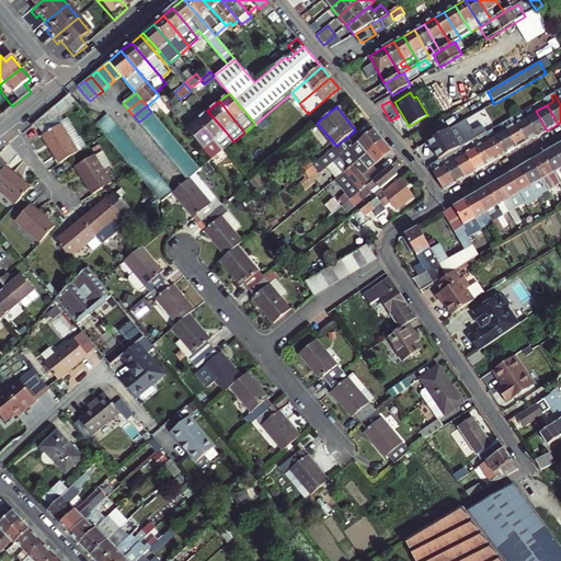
[(442,157),(496,127),(487,109),(432,138),(442,157)]
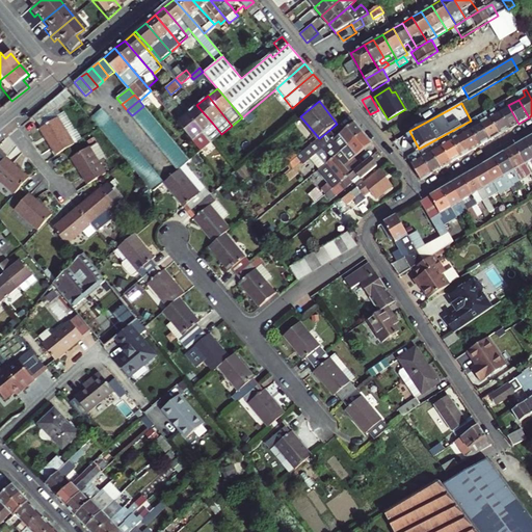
[(48,104),(32,117),(40,124),(53,111),(48,104)]
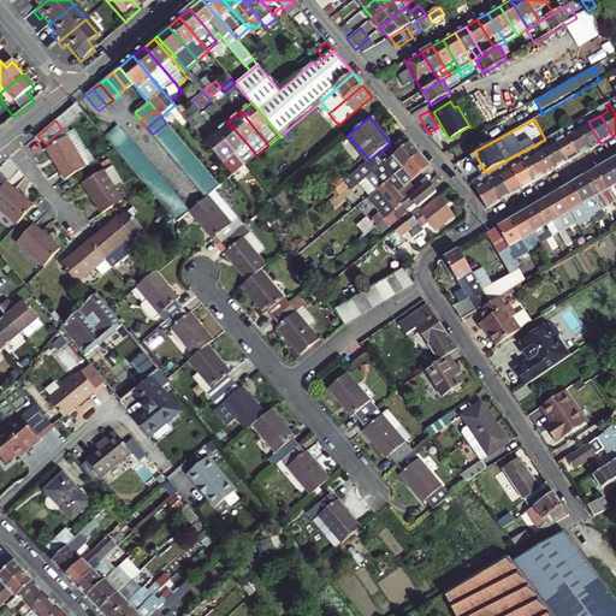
[(247,143),(227,122),(217,131),(246,165),(256,155),(247,143)]
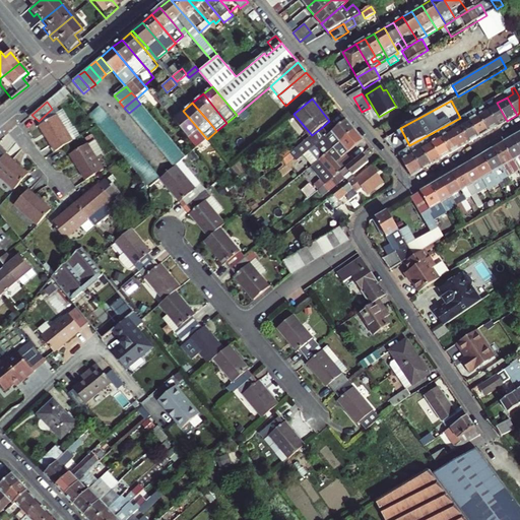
[(507,121),(497,103),(488,108),(498,126),(507,121)]
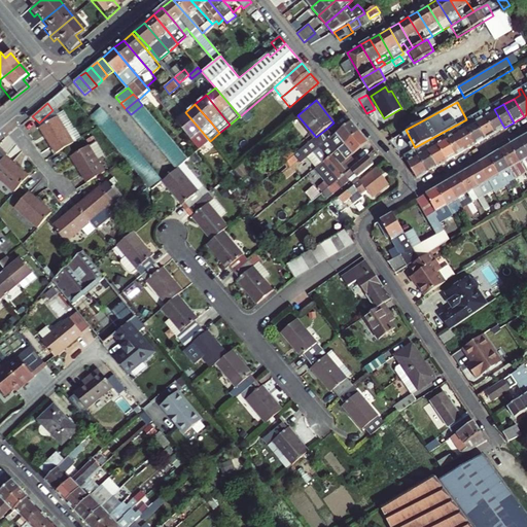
[(136,120),(147,111),(142,105),(131,114),(136,120)]
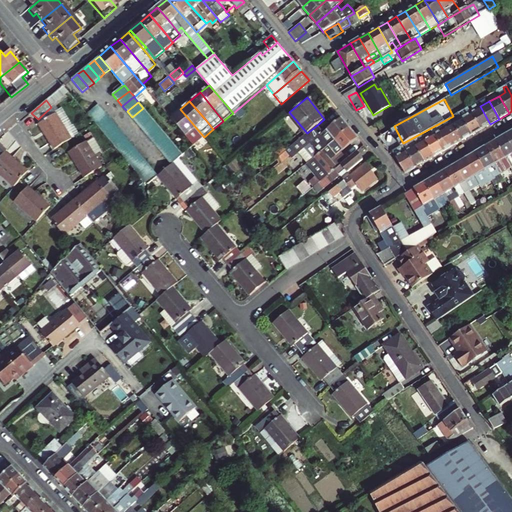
[(93,121),(104,112),(98,105),(88,114),(93,121)]
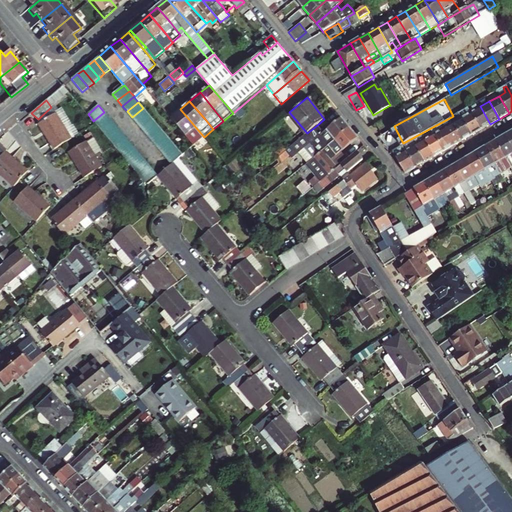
[(490,124),(480,106),(470,112),(480,130),(490,124)]
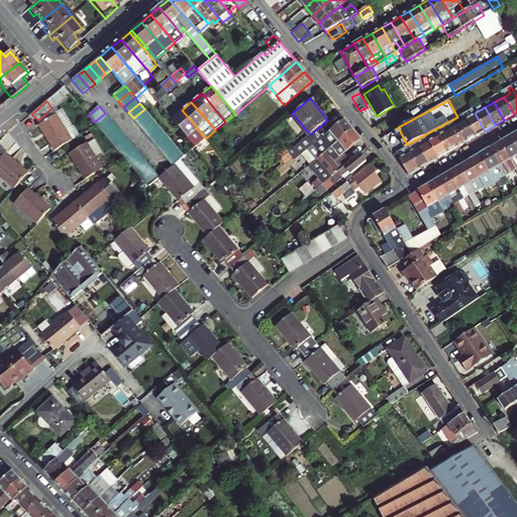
[(137,124),(149,114),(144,109),(133,118),(137,124)]
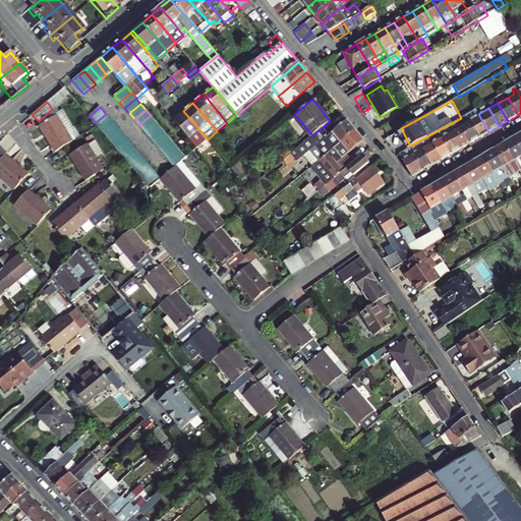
[(476,110),(467,115),(469,120),(479,137),(488,132),(478,114),(476,110)]
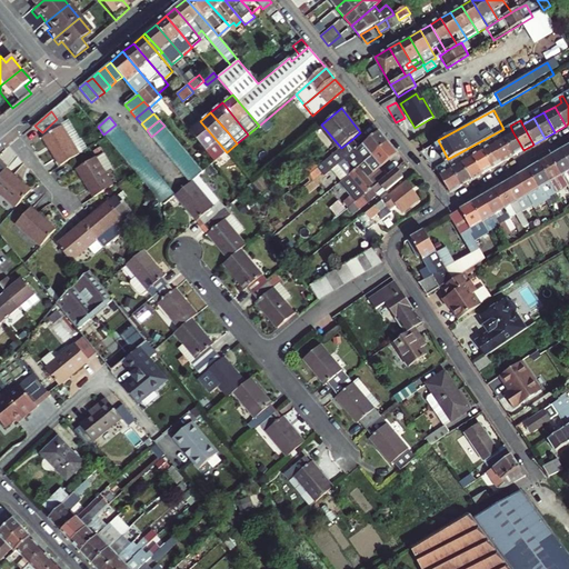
[(227,152),(200,121),(190,130),(217,161),(221,157),(212,146),(216,145),(223,155),(226,152),(227,152)]
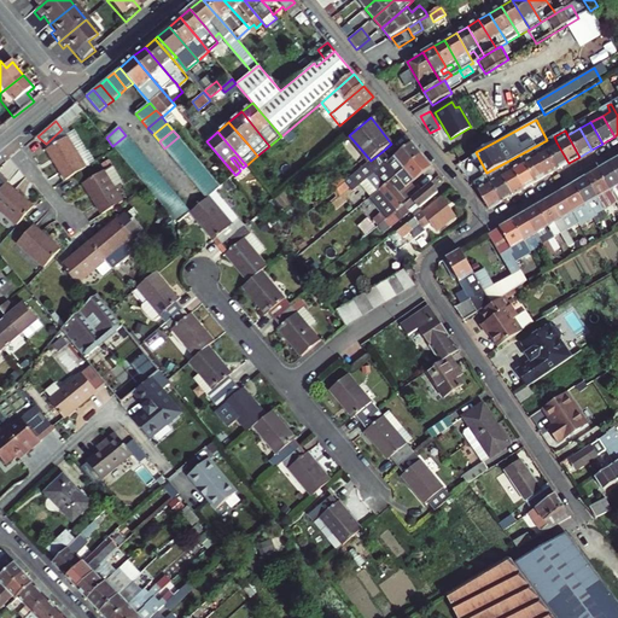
[(118,152),(132,143),(126,135),(112,146),(116,150),(118,152)]
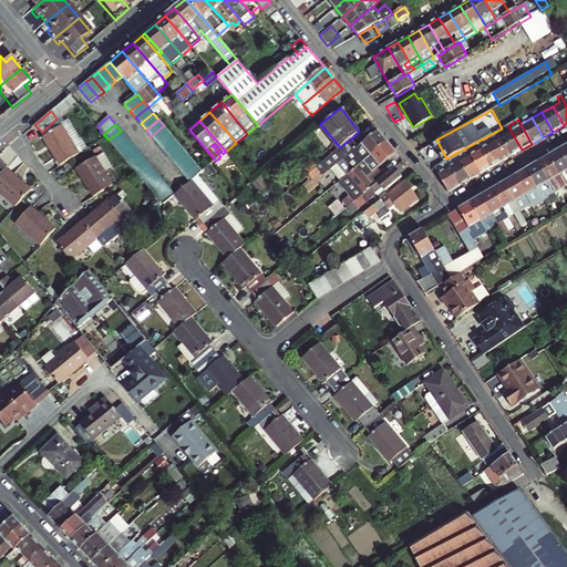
[(156,142),(169,132),(164,125),(151,136),(156,142)]
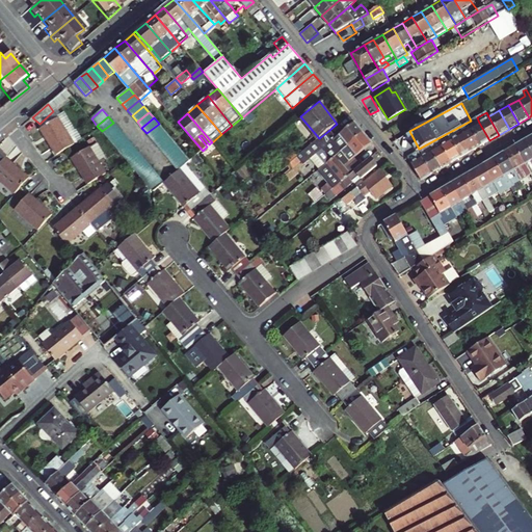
[(74,144),(57,118),(41,129),(55,156),(74,144)]
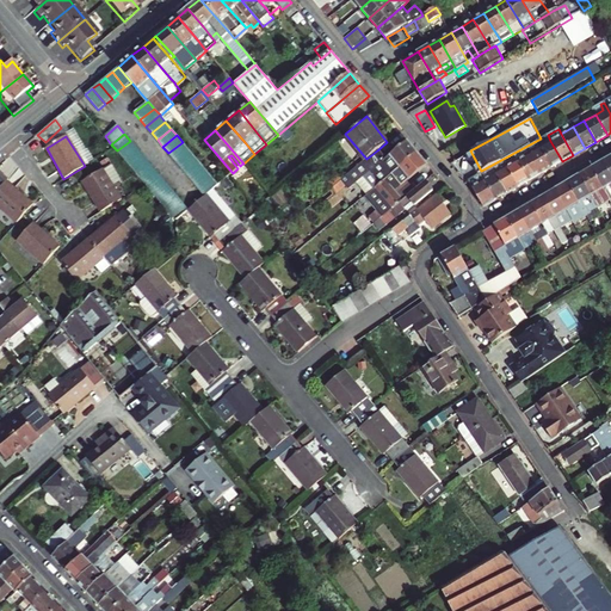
[(123,158),(136,148),(130,141),(117,150),(123,158)]
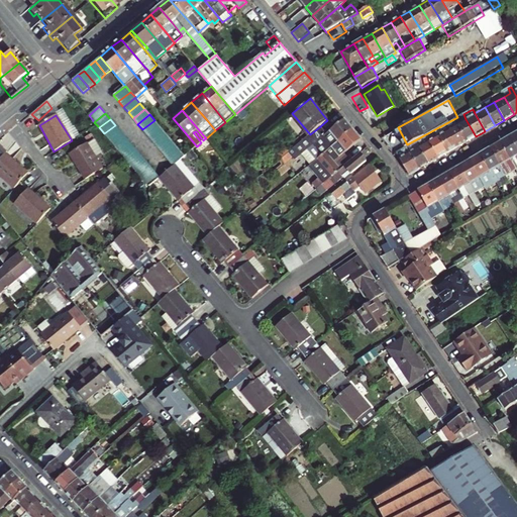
[(476,136),(466,119),(456,124),(467,141),(476,136)]
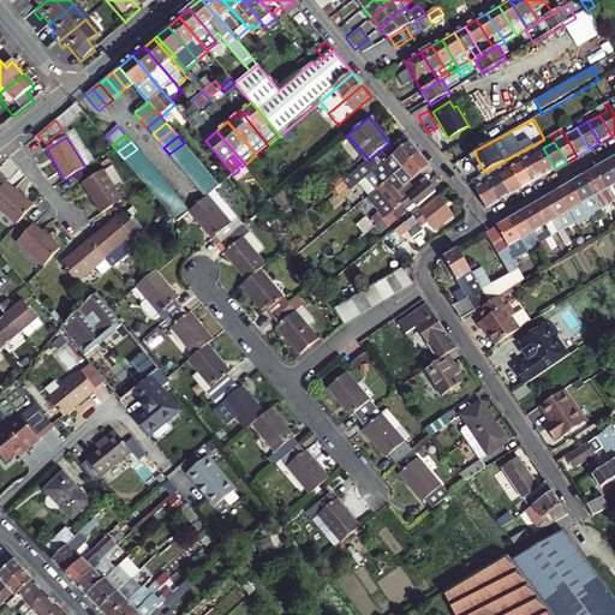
[(175,161),(190,150),(184,143),(169,154),(175,161)]
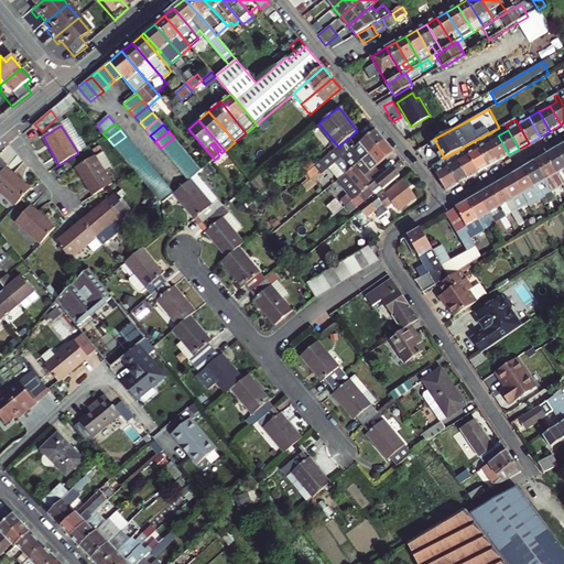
[(348,139),(338,147),(337,148),(316,164),(323,173),(344,156),(354,167),(384,142),(376,131),(355,148),(348,139)]
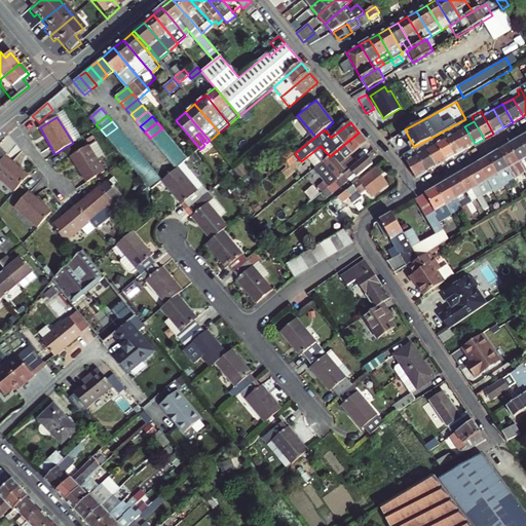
[(464,126),(461,122),(452,127),(464,150),(475,144),(464,126)]
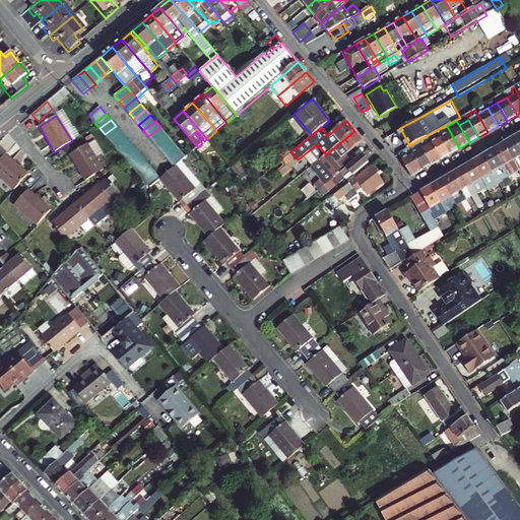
[(110,140),(120,131),(116,126),(105,134),(110,140)]
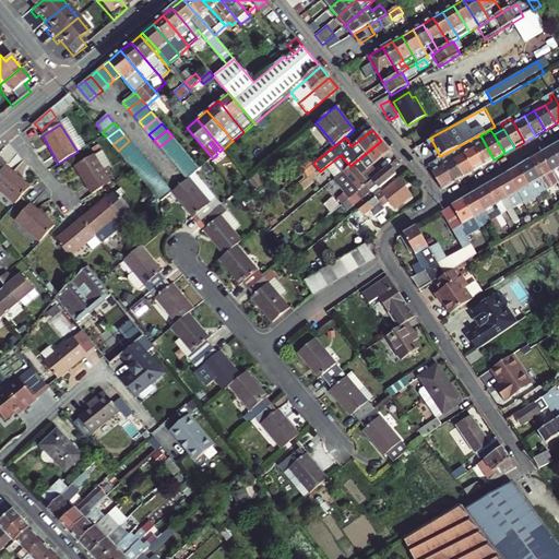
[(480,135),(470,142),(473,147),(484,166),(494,159),(480,135)]
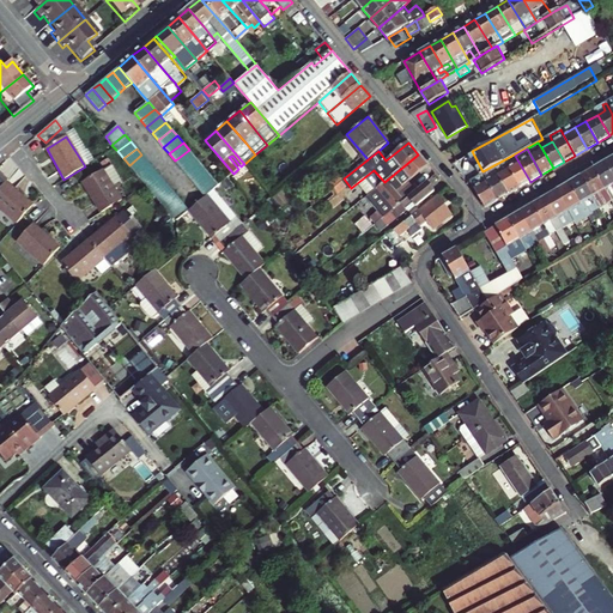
[(182,169),(195,157),(189,150),(175,161),(182,169)]
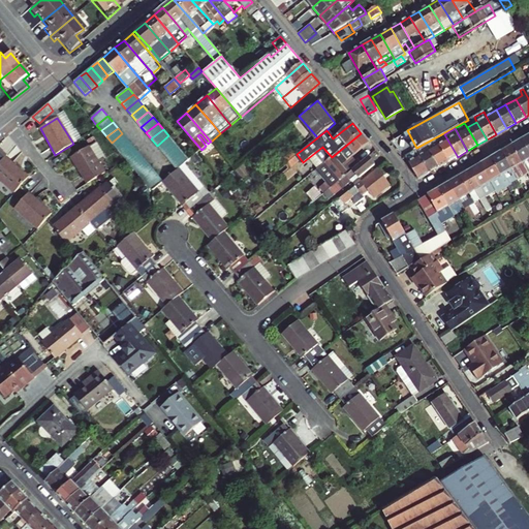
[(116,147),(126,138),(122,133),(112,143),(116,147)]
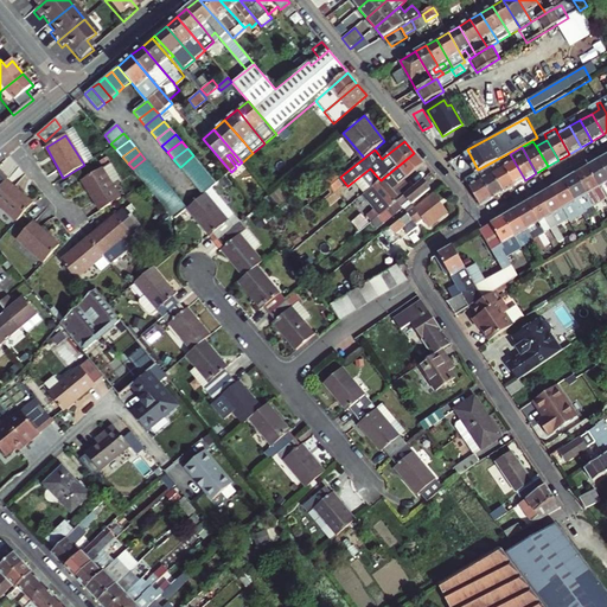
[(414,153),(381,180),(372,187),(363,195),(381,216),(401,199),(393,189),(423,164),(414,153)]
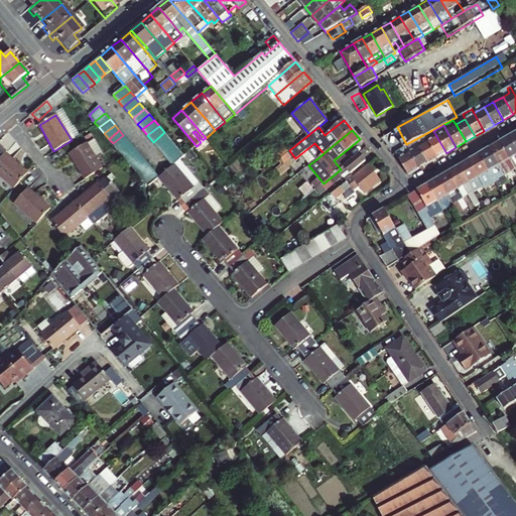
[(157,147),(169,137),(164,132),(153,142),(157,147)]
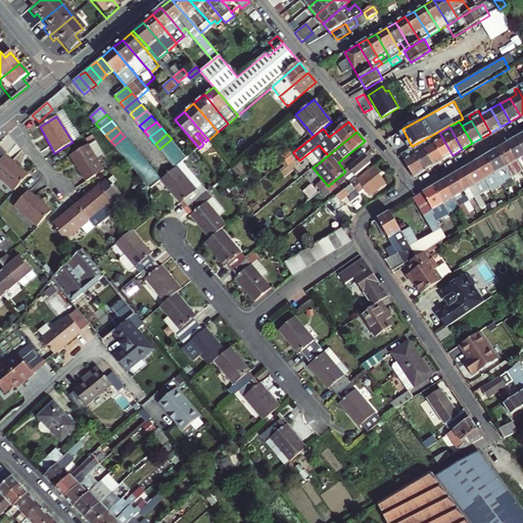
[(119,150),(129,142),(125,137),(114,145),(119,150)]
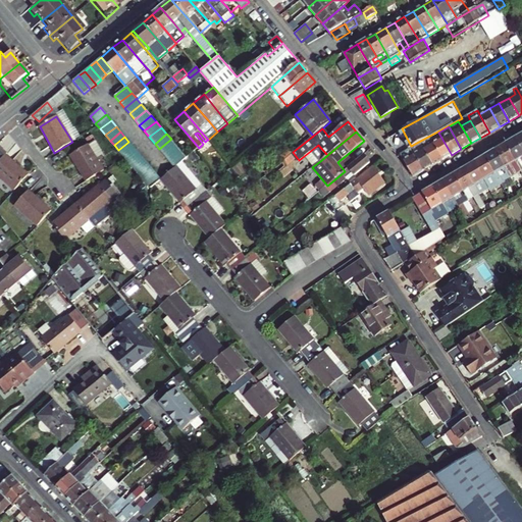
[(441,160),(452,155),(441,138),(434,141),(431,137),(428,139),(431,143),(441,160)]
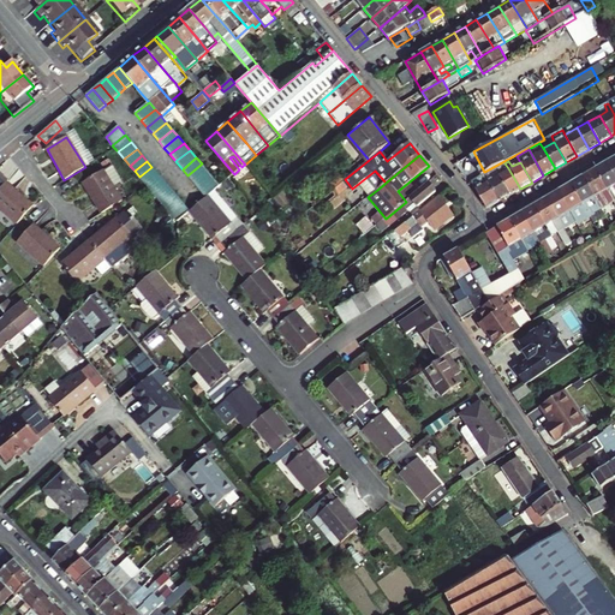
[(614,193),(614,175),(607,162),(595,169),(611,196),(614,193)]
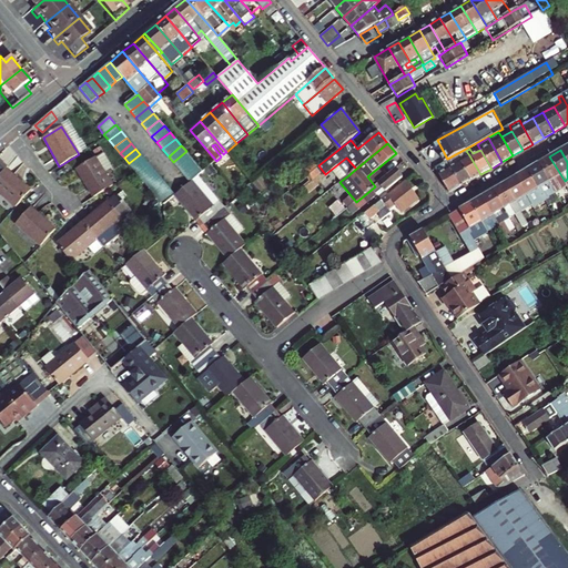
[(179,169),(192,158),(186,151),(173,162),(179,169)]
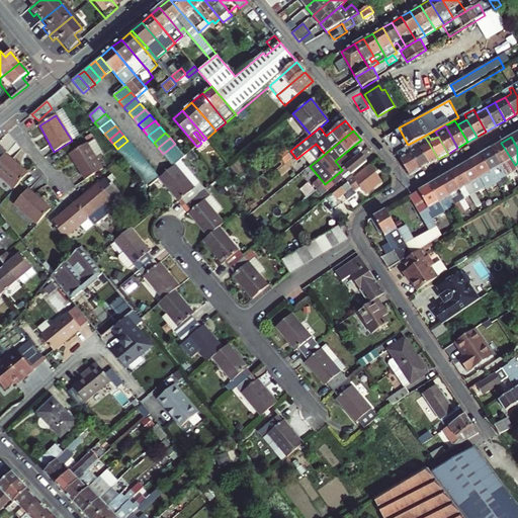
[(93,140),(86,145),(69,155),(86,180),(102,169),(94,157),(101,152),(93,140)]
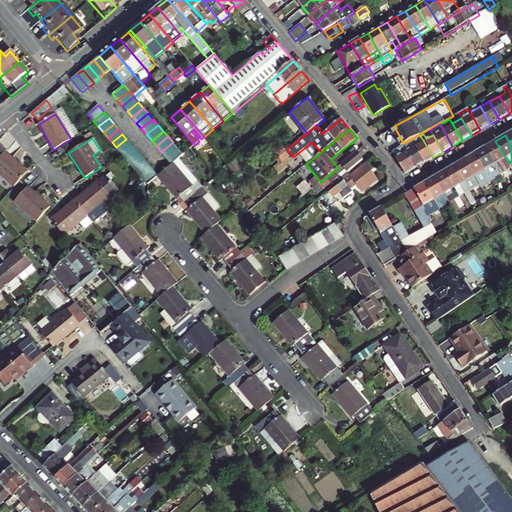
[(120,152),(130,143),(126,139),(116,147),(120,152)]
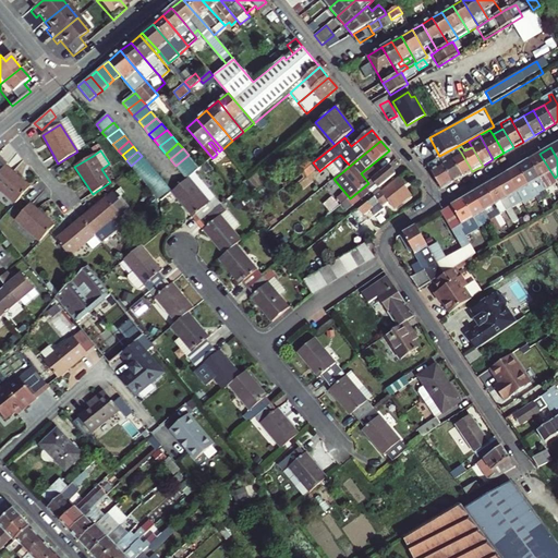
[(462,177),(472,171),(461,153),(455,157),(451,153),(448,154),(451,158),(457,168),(462,177)]
